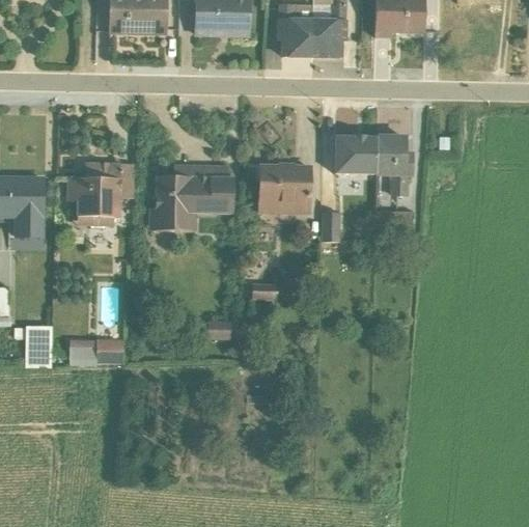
[(164,33),(165,0),(110,0),(110,32),(164,33)]
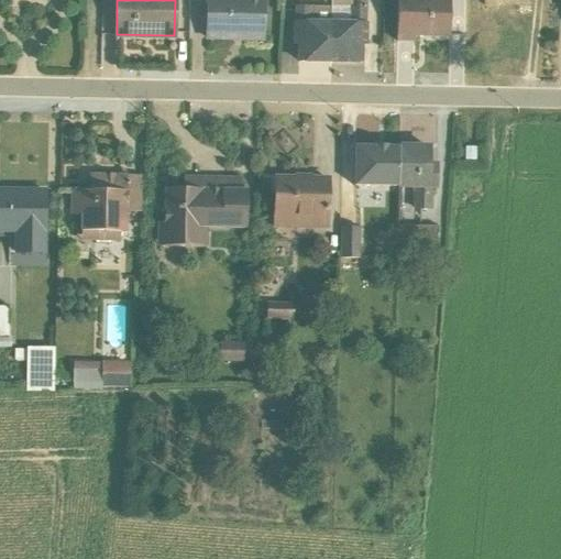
[(263,37),(263,0),(207,0),(207,36),(263,37)]
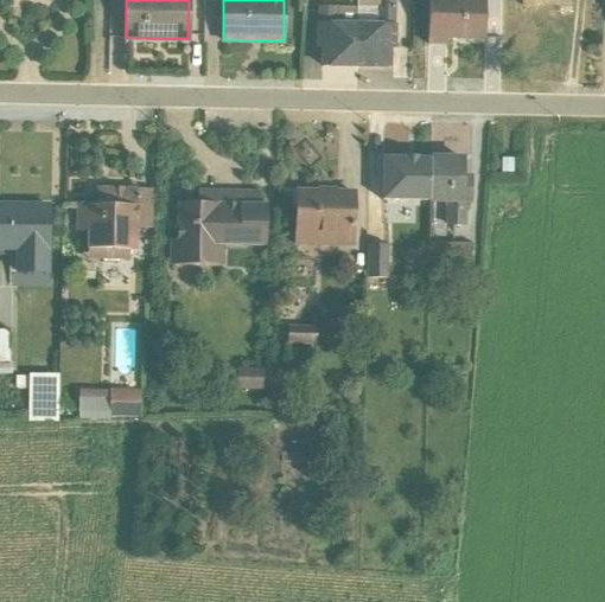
[(357,0),(356,64),(388,65),(389,45),(394,45),(394,0),(357,0)]
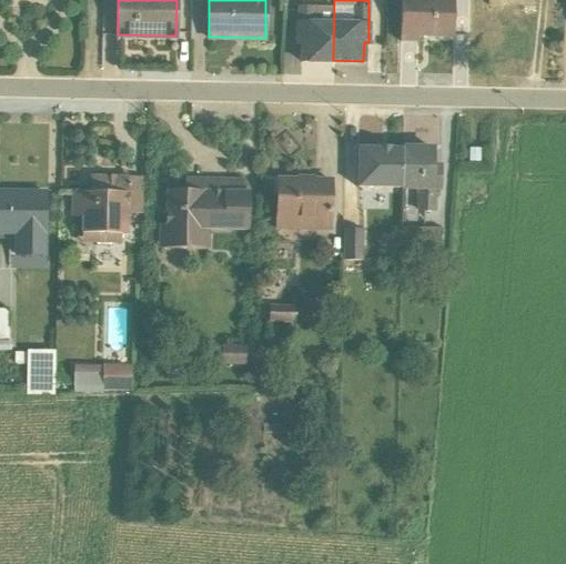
[(402,0),(401,39),(417,40),(418,34),(453,36),(453,0),(402,0)]
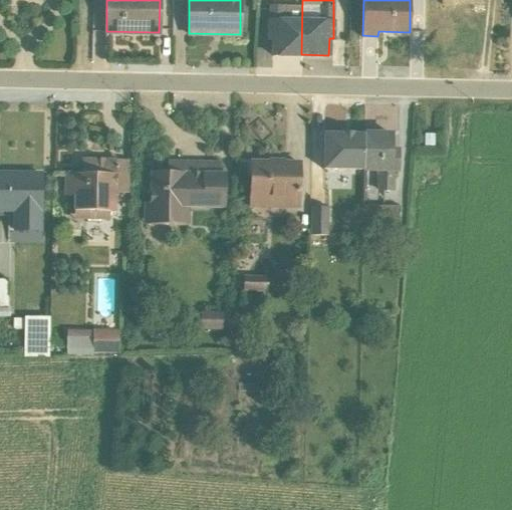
[(273,54),(301,54),(302,4),(270,4),(269,37),(273,37),(273,54)]
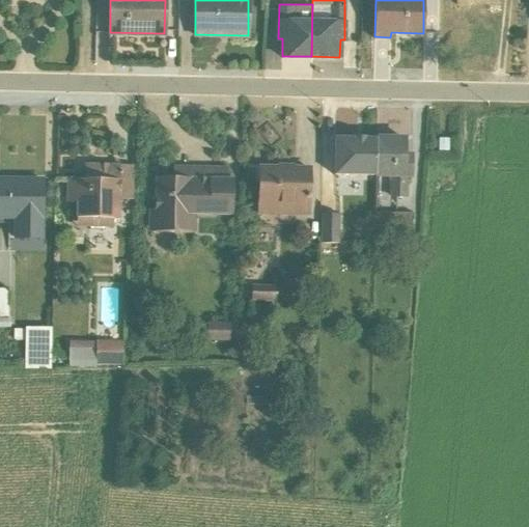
[(335,137),(334,173),(374,174),(377,137),(335,137)]
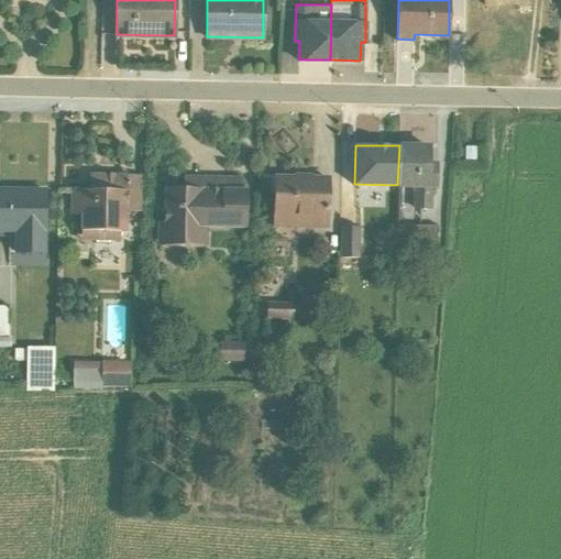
[(414,208),(432,208),(432,187),(436,187),(436,164),(429,164),(429,146),(399,145),(398,187),(414,187),(414,208)]
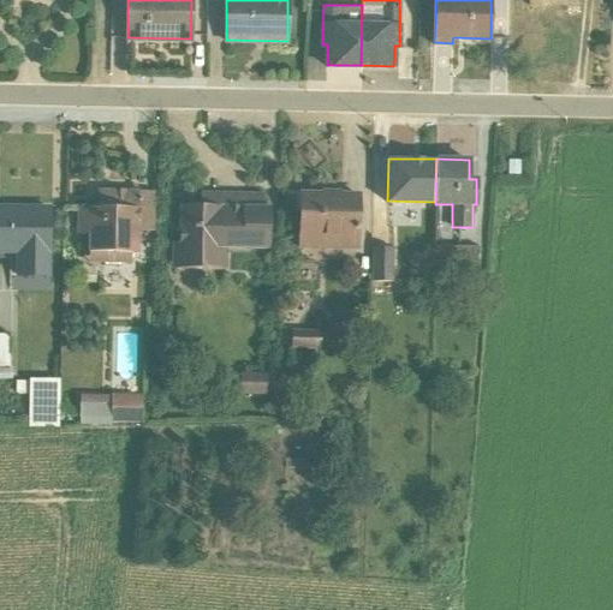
[(88,233),(88,250),(89,251),(89,261),(131,262),(131,252),(138,251),(138,228),(153,228),(154,190),(107,189),(97,189),(97,207),(78,207),(78,233),(88,233)]
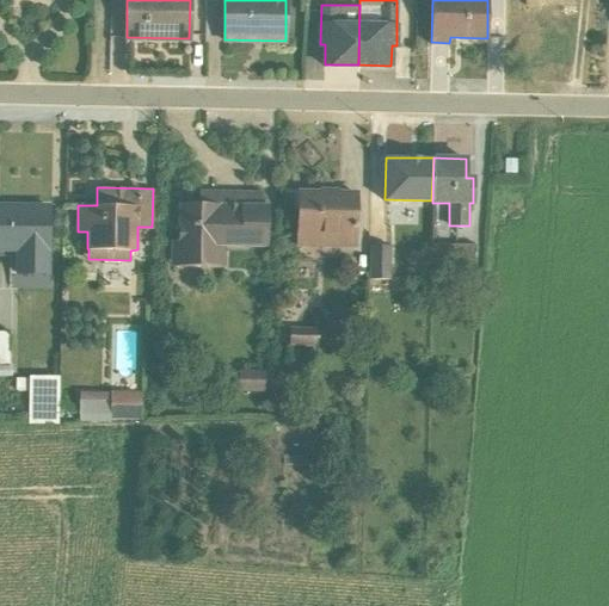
[(171,240),(170,265),(226,266),(226,251),(247,251),(247,246),(268,246),(268,210),(262,210),(262,191),(200,190),(200,203),(178,203),(178,240),(171,240)]
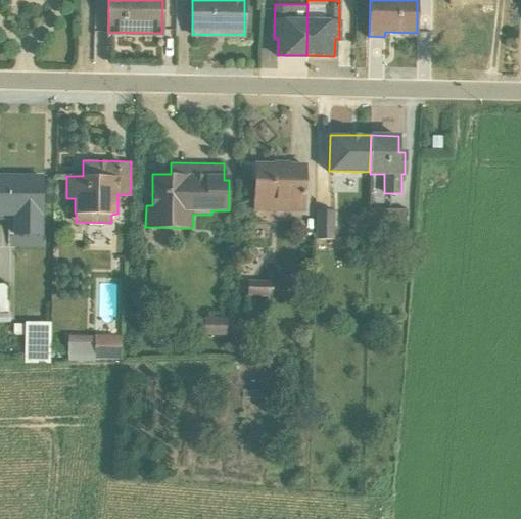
[(304,164),(256,163),(255,210),(303,211),(304,164)]
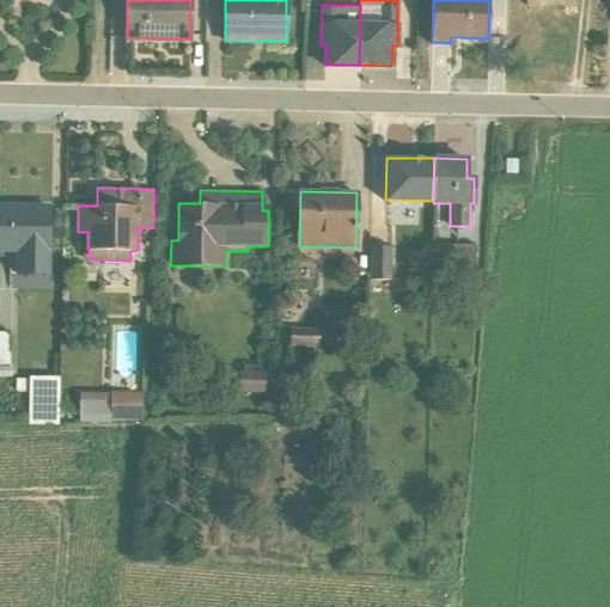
[(14,274),(48,274),(49,206),(0,204),(0,251),(14,252),(14,274)]
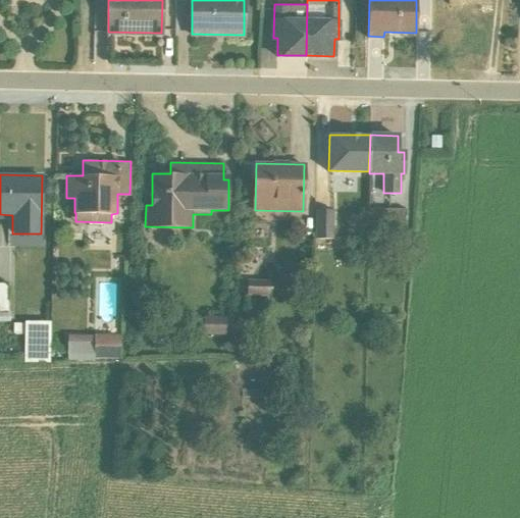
[(406,231),(406,208),(368,207),(368,231),(406,231)]
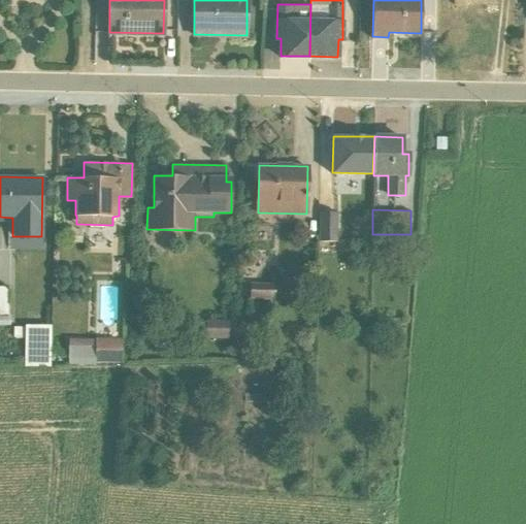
[(320,211),(320,240),(337,240),(337,211),(320,211)]
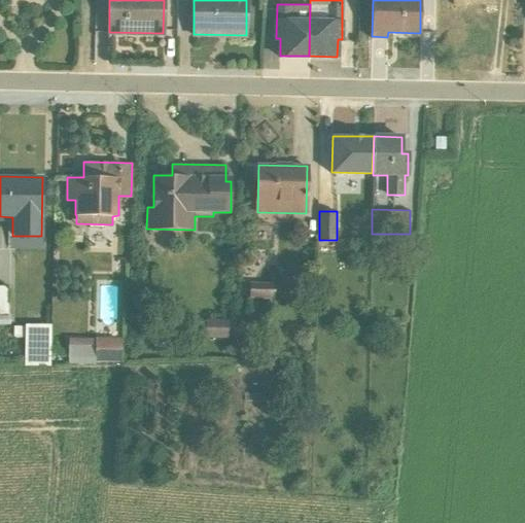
[(250,282),(249,297),(274,298),(274,282),(250,282)]
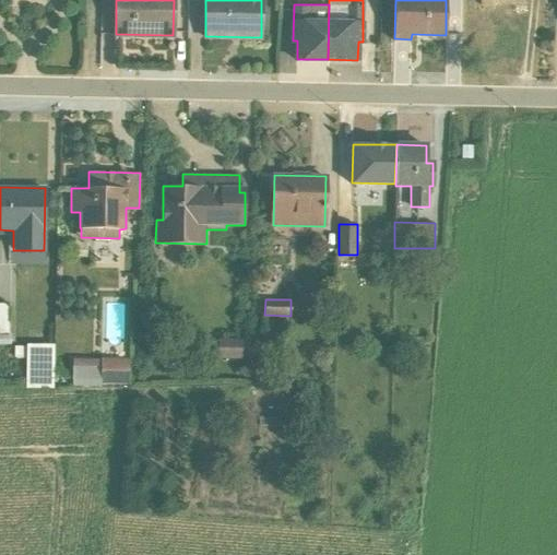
[(0,331),(9,331),(9,303),(0,302),(0,331)]
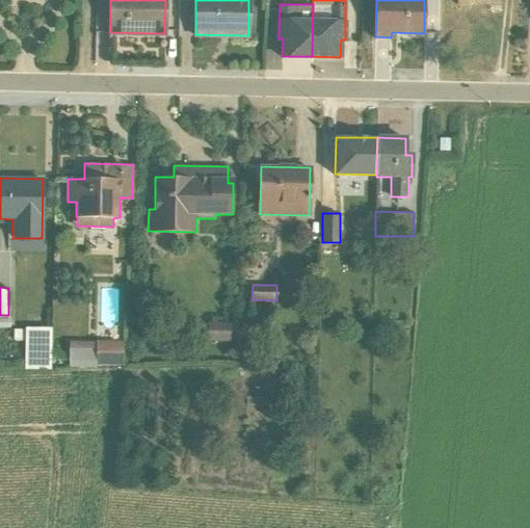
[(230,321),(208,321),(207,340),(230,340),(230,321)]
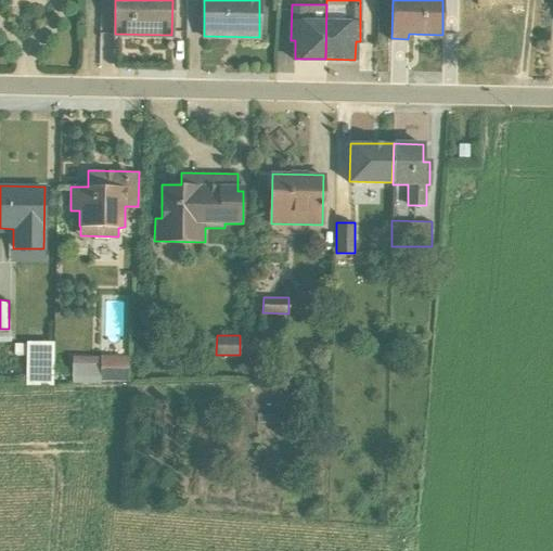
[(26,382),(53,382),(53,341),(26,341),(26,343),(15,343),(15,353),(26,354),(26,382)]
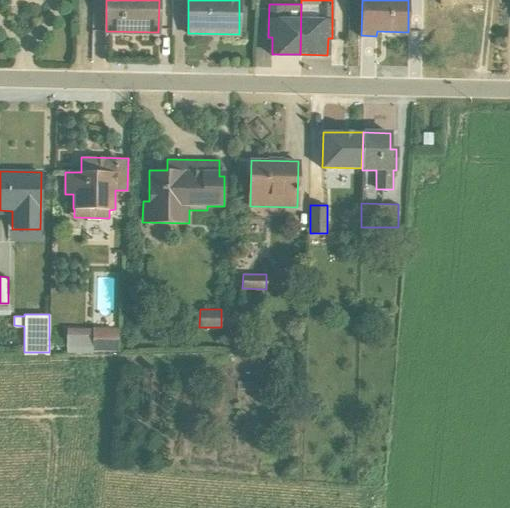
[(65,352),(91,353),(93,327),(67,326),(65,352)]
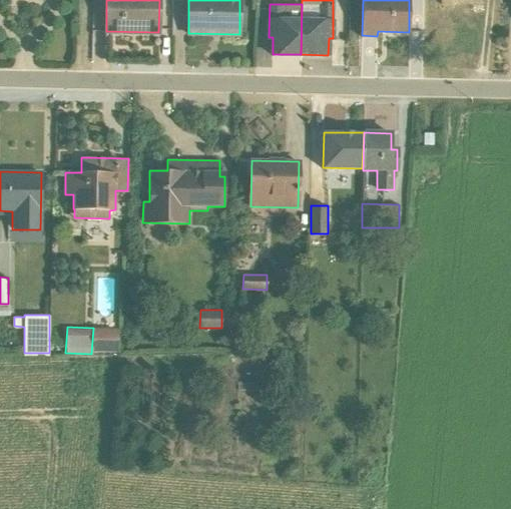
[(93,328),(92,351),(117,352),(119,329),(93,328)]
